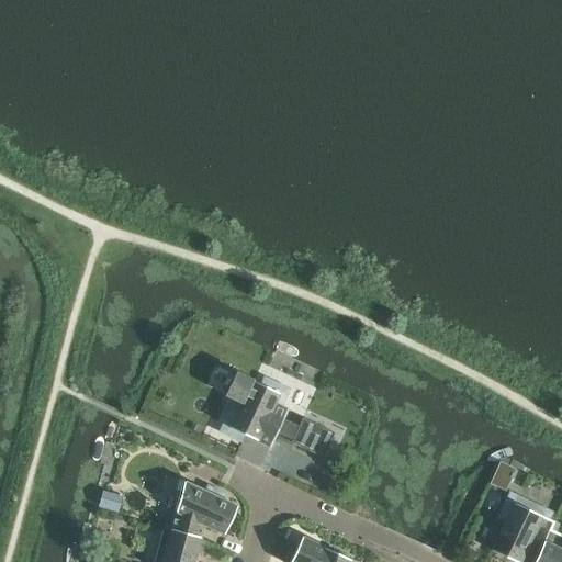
[(231,406),(223,424),(229,427),(229,428),(269,447),(278,429),(293,437),(291,442),(323,458),(334,433),(302,418),(298,427),(282,419),(287,411),(281,407),(289,390),(263,378),(260,385),(235,373),(225,395),(242,403),(238,409),(231,406)]
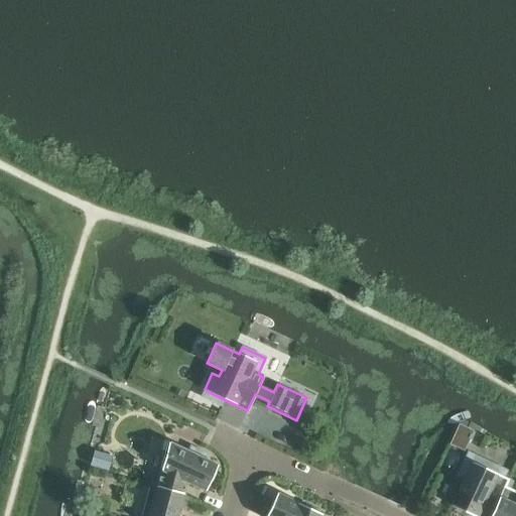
[(472,434),(471,434),(472,431),(459,425),(450,443),(464,449),(469,437),(470,438),(472,434)]
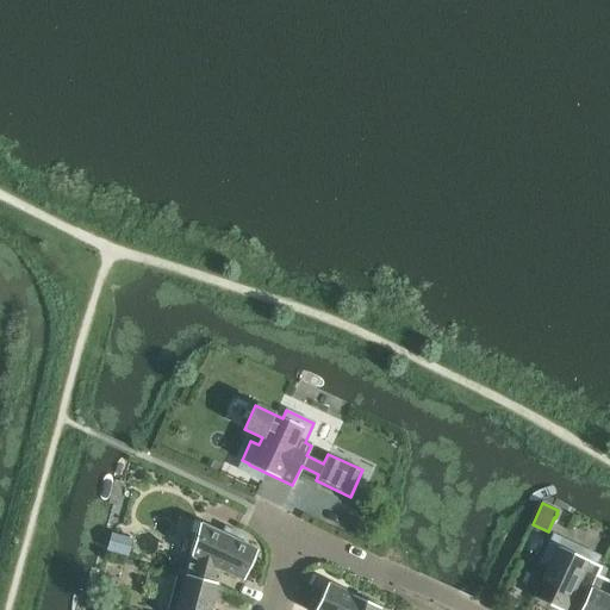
[(185,576),(217,584),(221,571),(243,580),(257,551),(241,543),(244,536),(225,528),(222,534),(199,523),(185,576)]
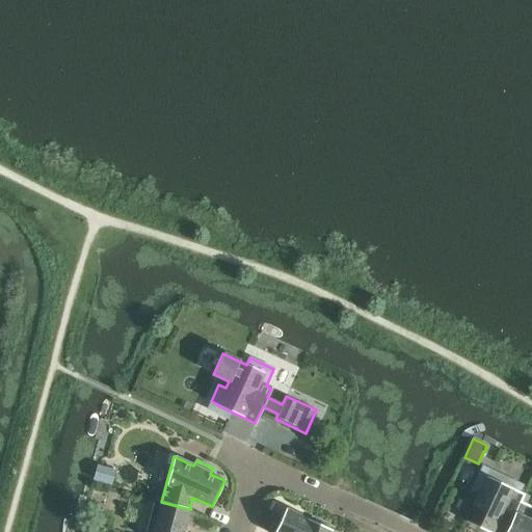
[(486,531),(505,531),(524,495),(520,493),(523,485),(498,474),(495,481),(485,476),(485,478),(478,475),(471,491),(477,495),(464,522),(486,531)]
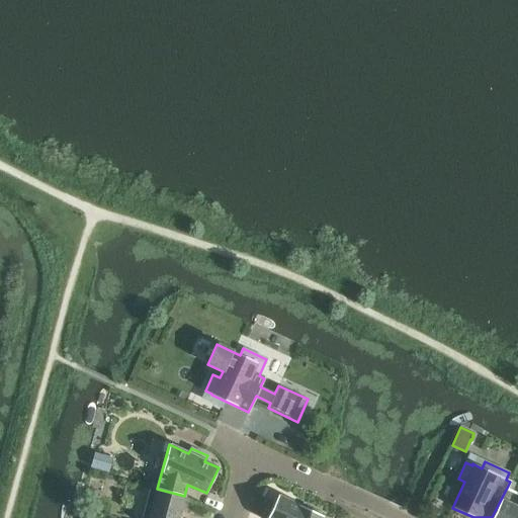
[(517,517),(517,485),(510,482),(492,517),(517,517)]
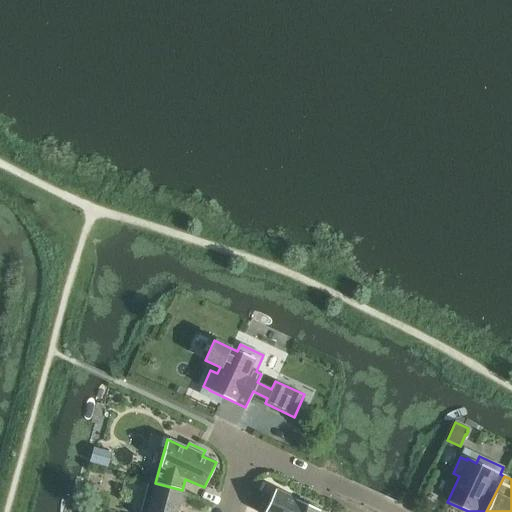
[(147,511),(176,511),(182,490),(155,483),(147,511)]
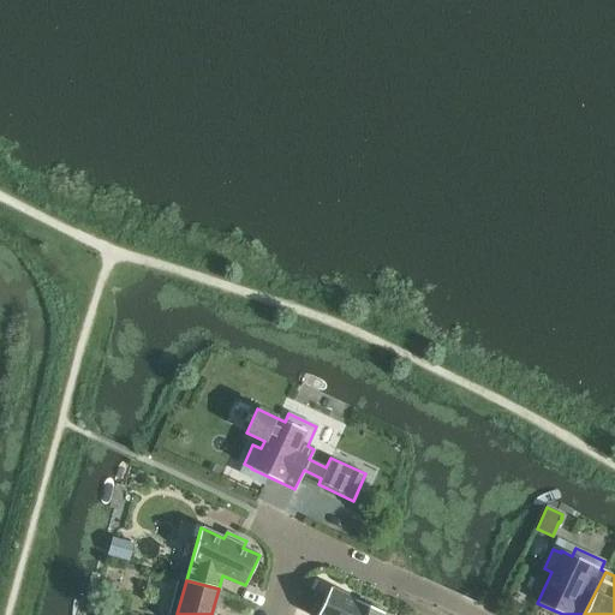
[(382,614),(383,613),(329,589),(317,614),(382,614)]
